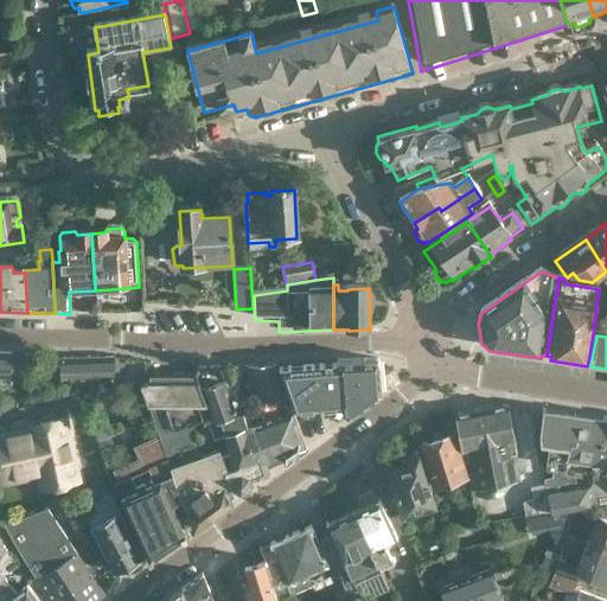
[(0,392),(10,394),(11,385),(11,357),(0,356),(0,392)]
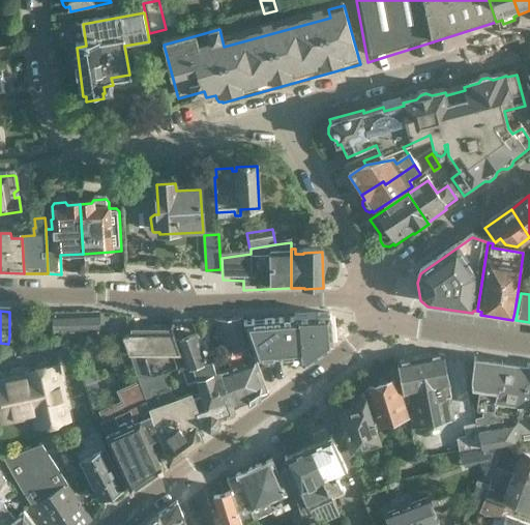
[(99,332),(107,332),(107,316),(97,316),(97,315),(52,316),(53,332),(82,332),(82,333),(99,333),(99,332)]
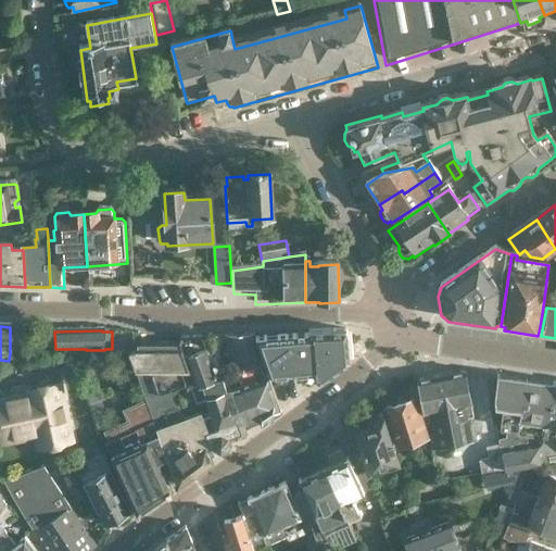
[(350,362),(346,333),(293,335),(255,336),(261,350),(268,349),(270,378),(314,375),(319,383),(350,362)]
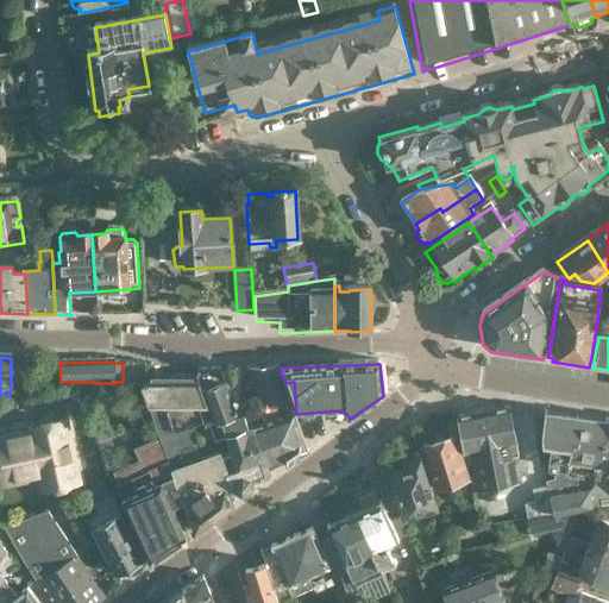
[(265,425),(294,415),(289,400),(277,368),(245,369),(252,390),(237,396),(242,410),(253,407),(255,412),(259,410),(265,425)]
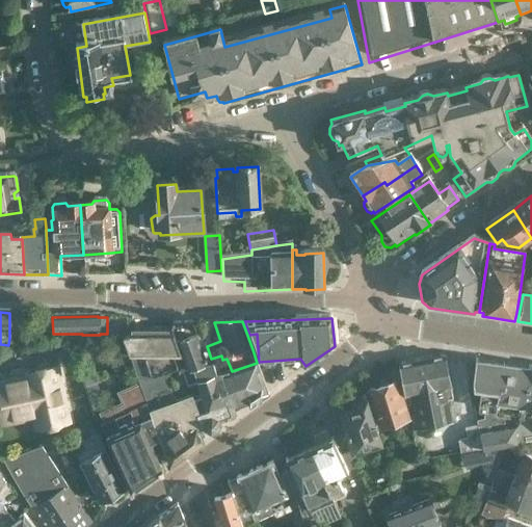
[(188,371),(207,365),(192,323),(169,325),(174,337),(177,343),(179,343),(188,371)]
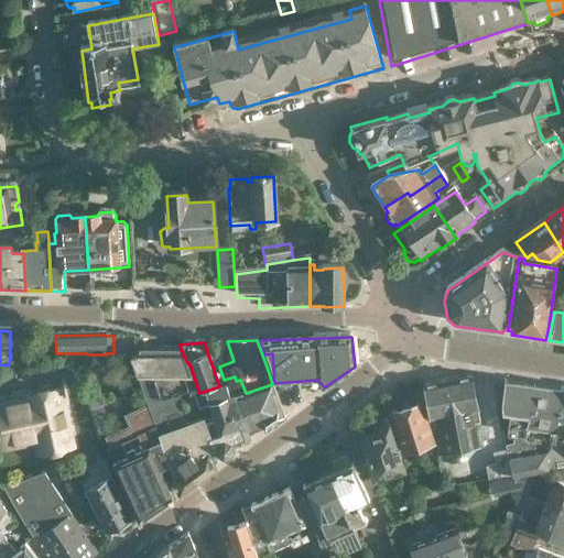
[(215,455),(205,426),(203,422),(186,427),(176,400),(193,393),(187,378),(193,378),(187,363),(184,357),(140,356),(130,358),(159,437),(180,495),(215,470),(210,457),(215,455)]
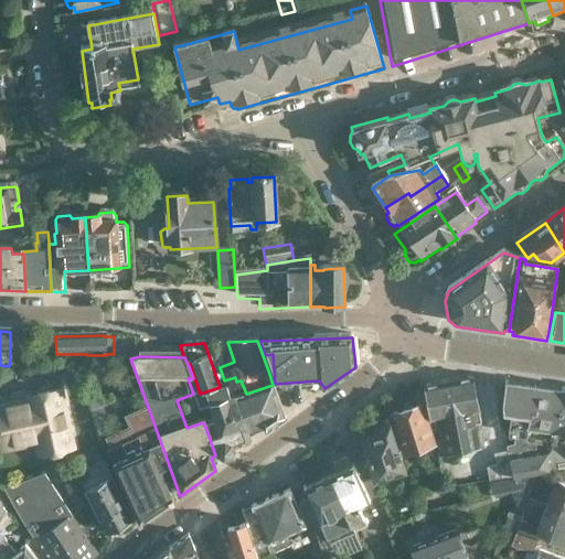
[(67,387),(83,384),(80,366),(64,368),(67,387)]
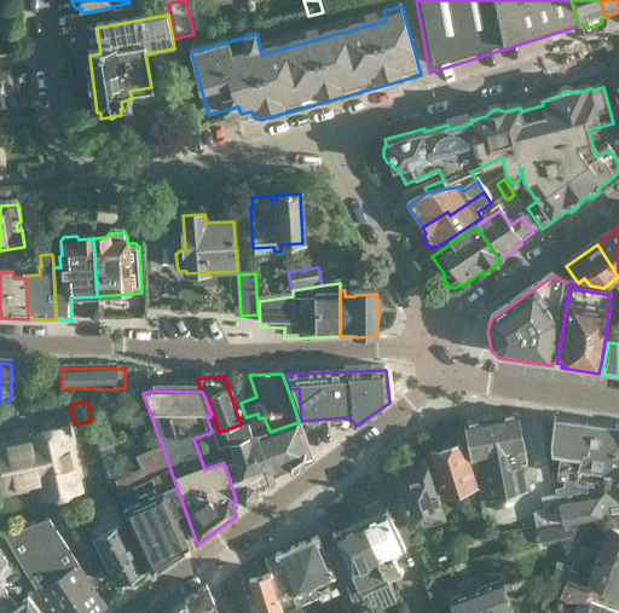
[(467,462),(468,468),(474,467),(480,503),(531,492),(515,414),(466,423),(473,461),(467,462)]
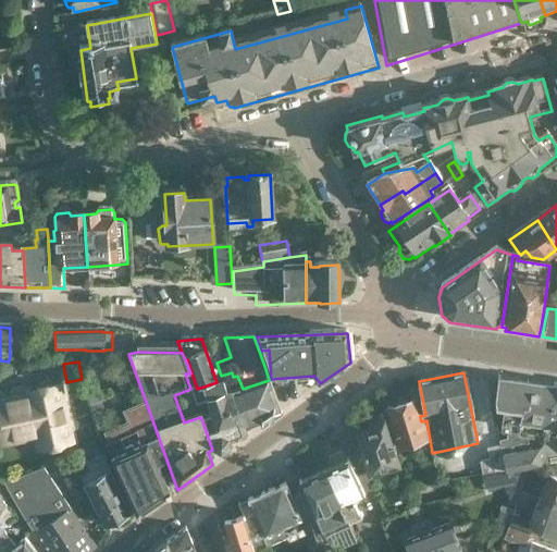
[(507,476),(532,471),(528,451),(539,449),(548,426),(552,402),(555,400),(556,387),(498,379),(495,400),(497,411),(506,412),(503,432),(510,433),(508,443),(500,445),(502,449),(507,476)]
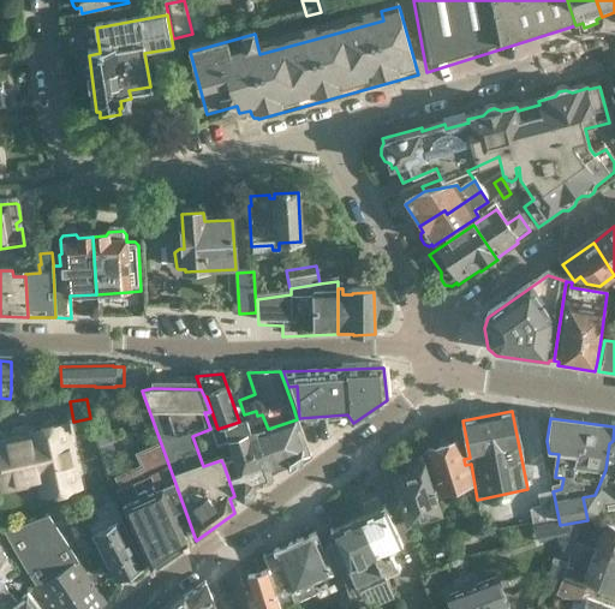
[(224,465),(234,496),(236,496),(237,499),(244,502),(252,500),(256,493),(255,490),(272,484),(273,481),(270,472),(269,473),(255,434),(254,430),(250,433),(246,419),(239,422),(218,429),(212,431),(218,446),(228,442),(236,461),(224,465)]
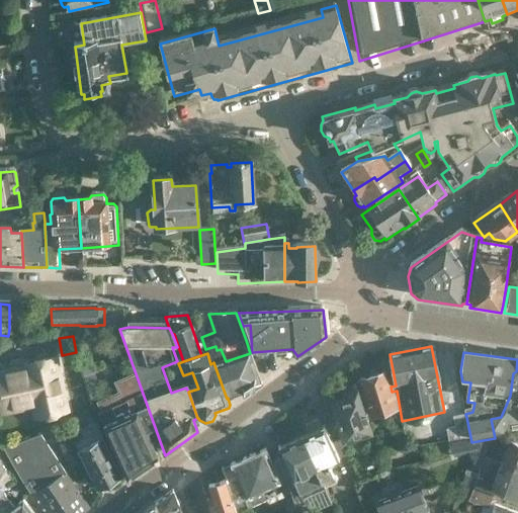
[(250,353),(226,361),(214,365),(227,399),(228,398),(242,393),(244,399),(262,387),(250,353)]
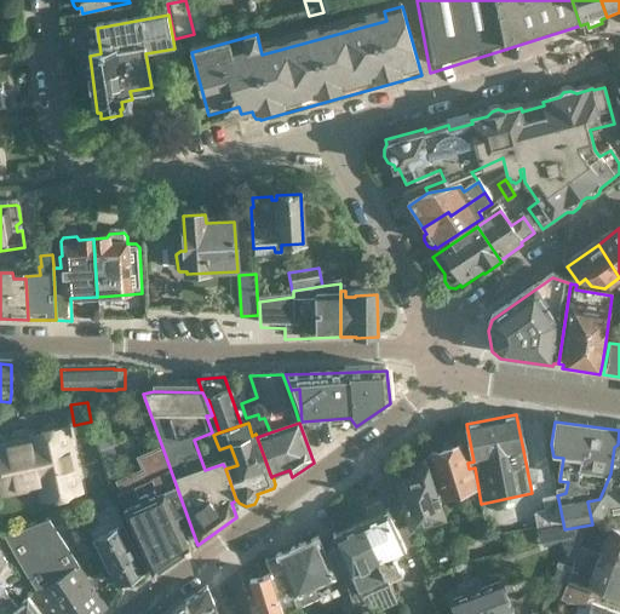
[(587,501),(592,524),(619,518),(619,429),(619,430),(618,445),(614,447),(610,474),(600,499),(587,501)]
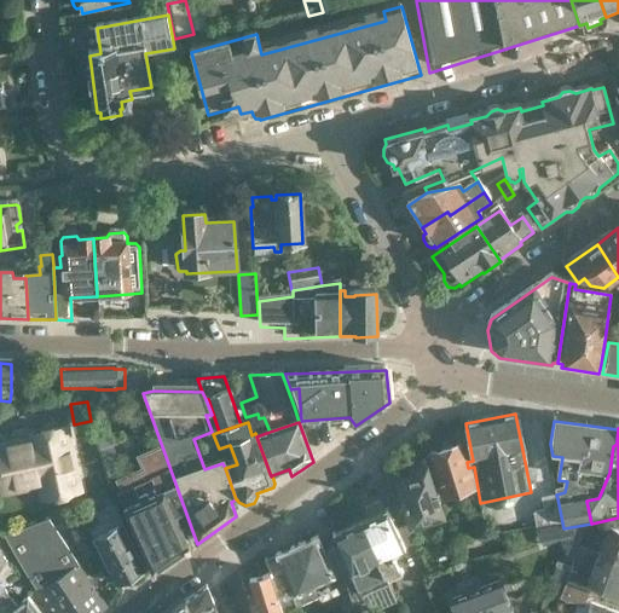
[(0,490),(1,496),(50,486),(53,499),(80,495),(67,432),(29,439),(29,443),(0,447),(0,490)]
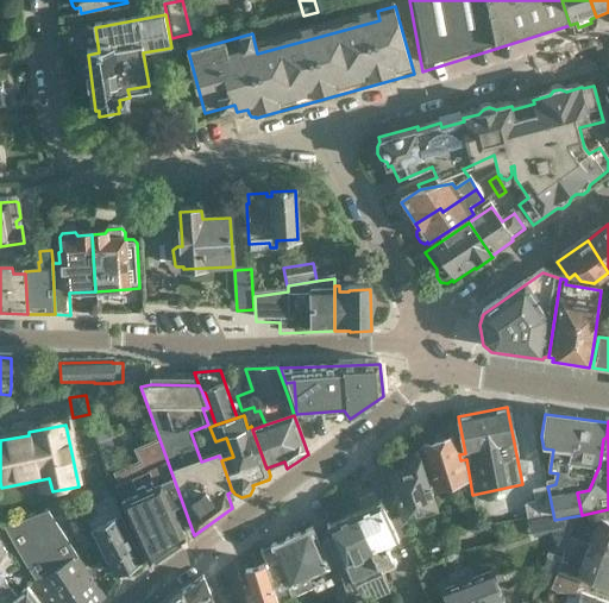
[(466,481),(460,460),(459,454),(454,439),(422,448),(435,490),(466,481)]
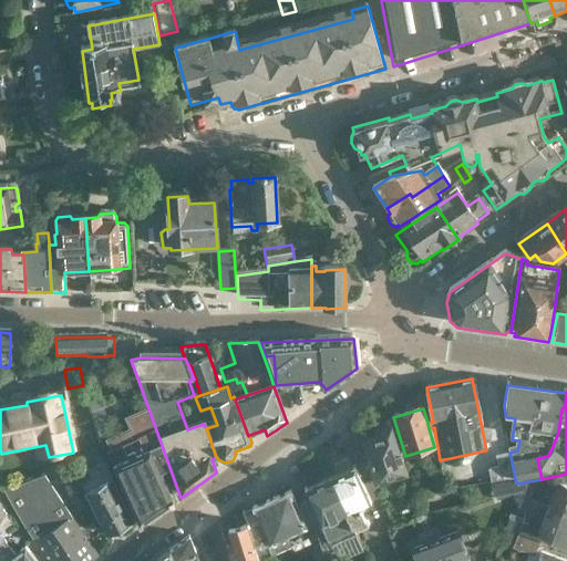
[(140,439),(119,449),(106,455),(137,527),(174,502),(161,473),(169,469),(161,445),(150,421),(134,427),(140,439)]
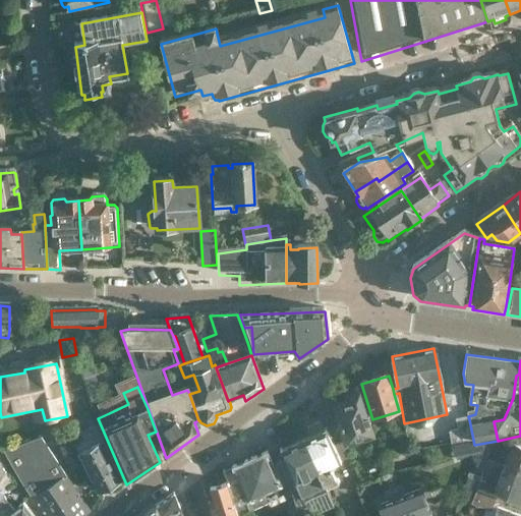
[(372,440),(371,436),(372,435),(359,393),(336,400),(336,404),(333,405),(345,444),(358,440),(359,444),(372,440)]
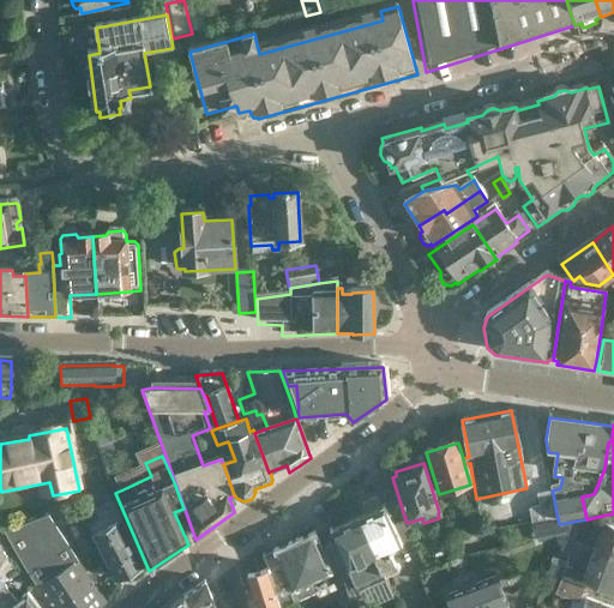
[(533,529),(559,524),(553,494),(527,499),(533,529)]
